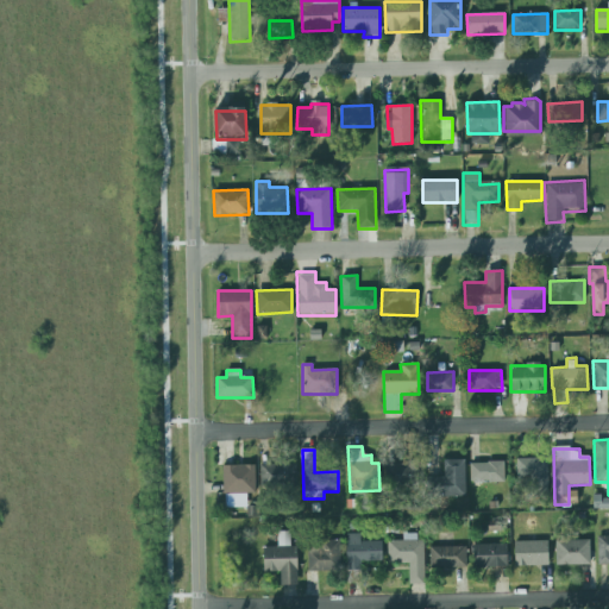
[(221,463),(220,494),(255,495),(256,460),(237,459),(221,463)]
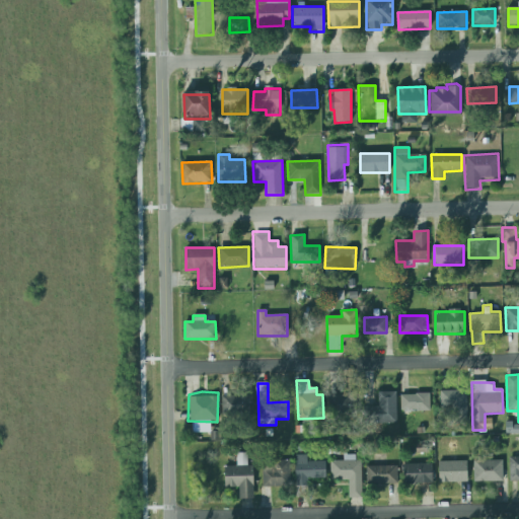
[(466,391),(440,391),(440,416),(447,416),(447,426),(467,425),(466,391)]
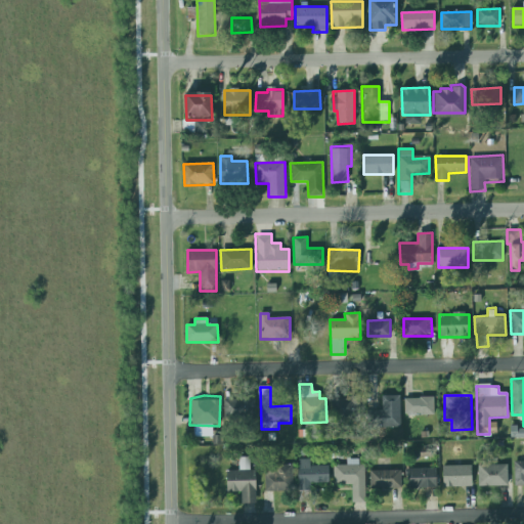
[(401,427),(400,396),(382,396),(382,410),(365,410),(366,428),(401,427)]
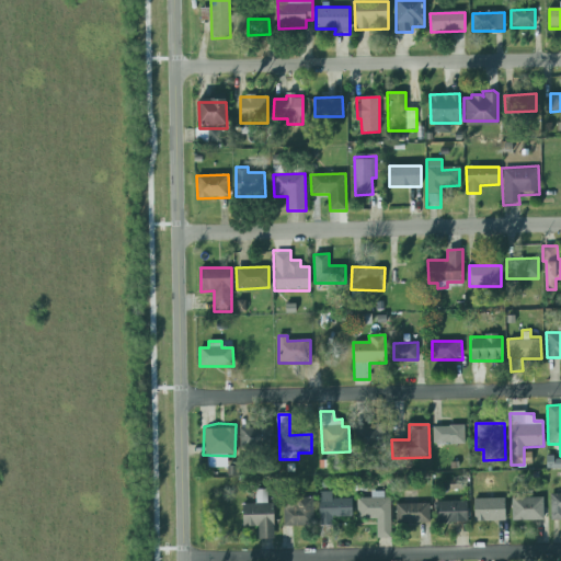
[(358,425),(357,446),(388,447),(389,426),(358,425)]
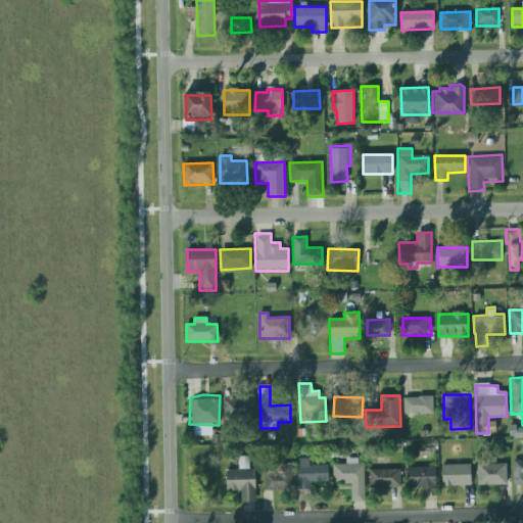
[(433,415),(433,397),(405,397),(403,414),(433,415)]
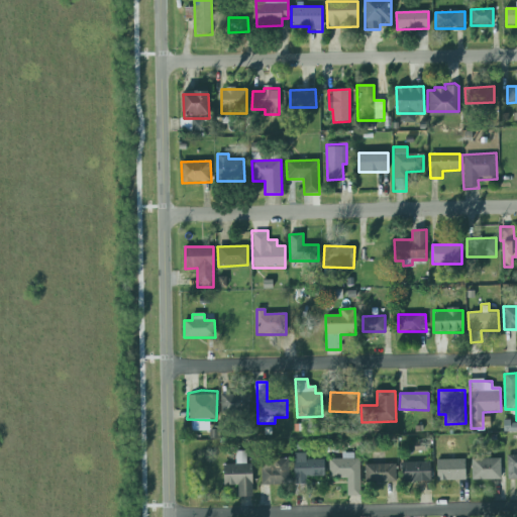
[(221,413),(251,414),(251,394),(221,394),(221,413)]
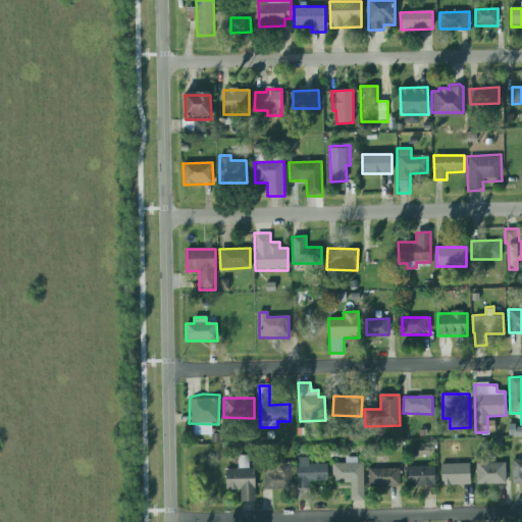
[(521,426),(509,426),(509,436),(521,436),(521,426)]
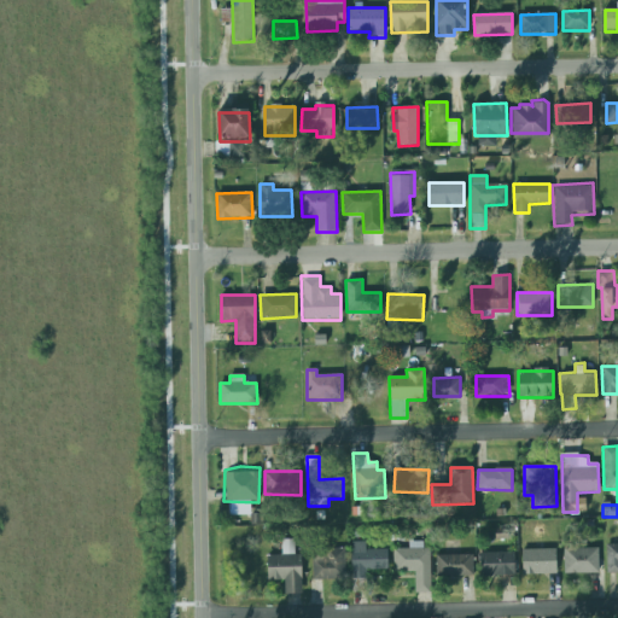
[(279,538),(279,554),(266,554),(266,581),(283,581),(283,596),(303,595),(303,555),(295,555),(293,538),(279,538)]
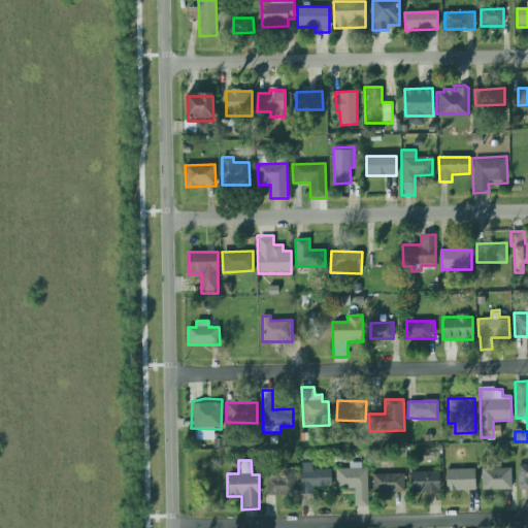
[(301,504),(314,504),(312,486),(331,486),(331,468),(312,468),(312,462),(300,462),(301,504)]
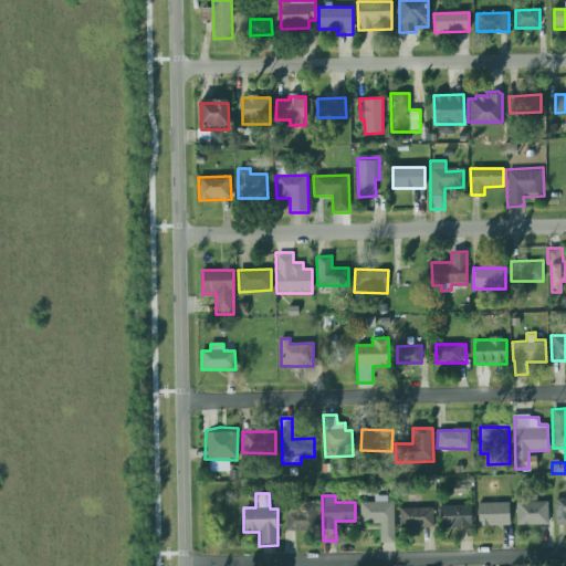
[(395,543),(394,498),(375,498),(375,502),(362,503),(362,524),(380,524),(380,543),(395,543)]
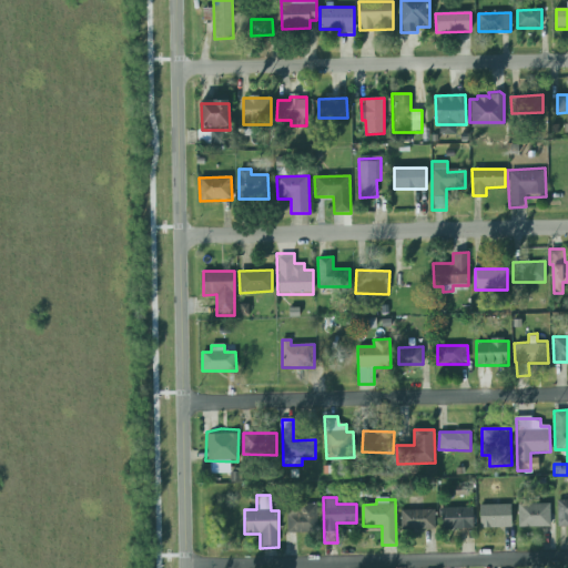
[(567,499),(557,500),(558,527),(567,526),(567,499)]
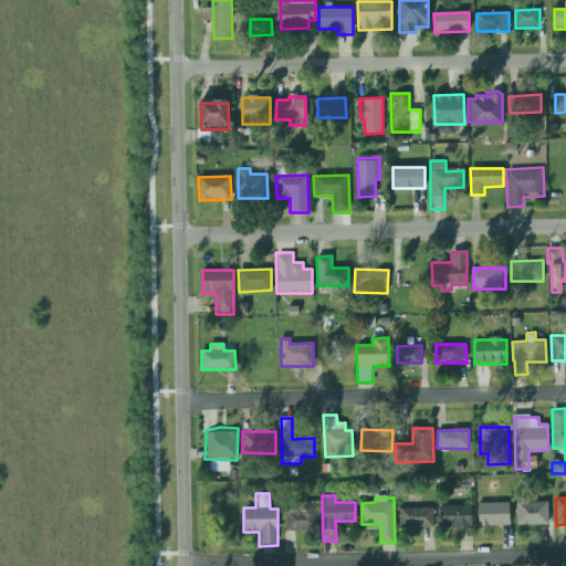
[(284,500),(285,532),(316,531),(315,499),(290,500),(284,500)]
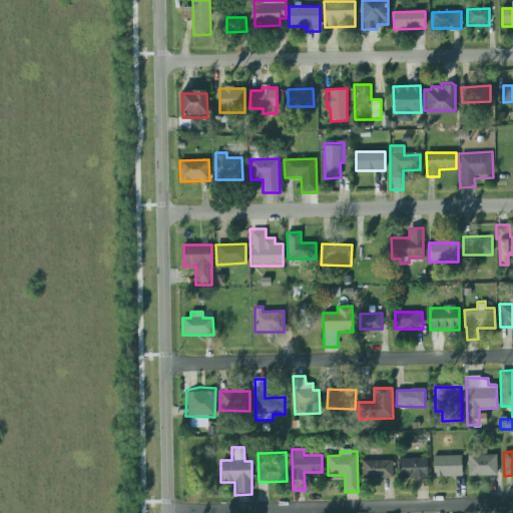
[(462,476),(462,454),(433,455),(434,477),(462,476)]
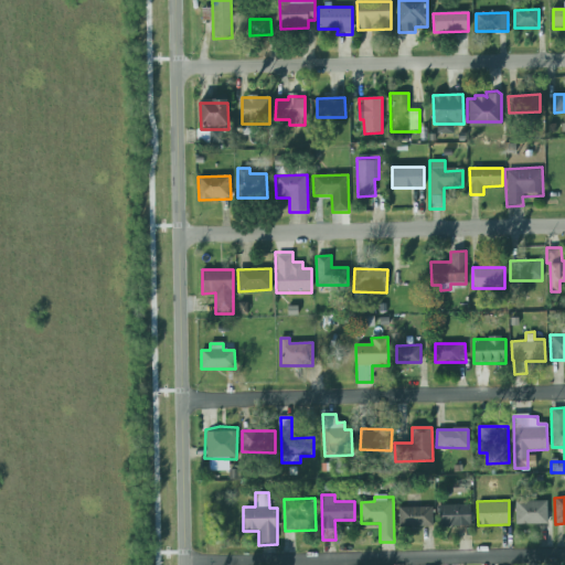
[(547,524),(547,501),(515,502),(515,525),(547,524)]
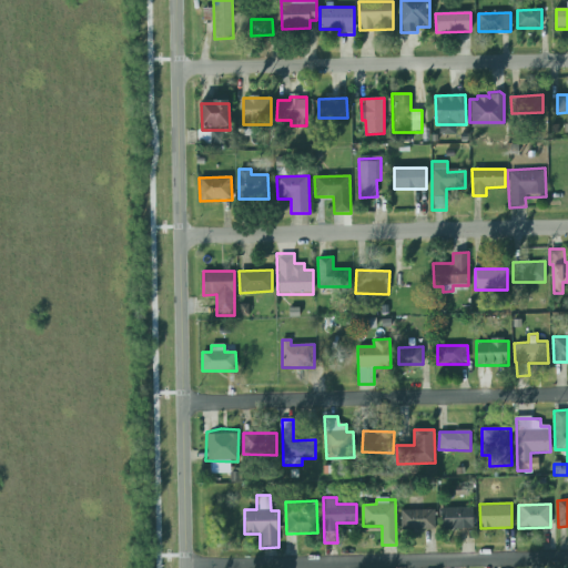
[(474,528),(473,507),(442,508),(443,529),(474,528)]
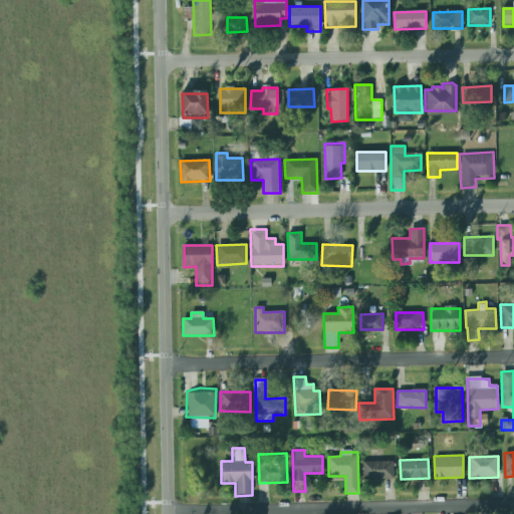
[(394,479),(394,466),(395,466),(395,463),(393,463),(393,461),(362,461),(362,480),(373,480),(373,483),(377,483),(377,479),(394,479)]
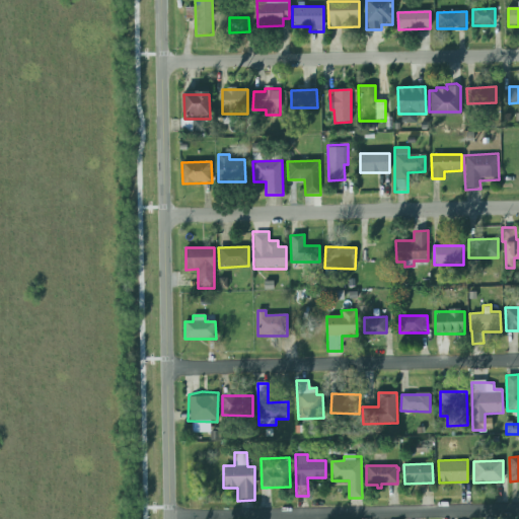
All buildings are outlined.
